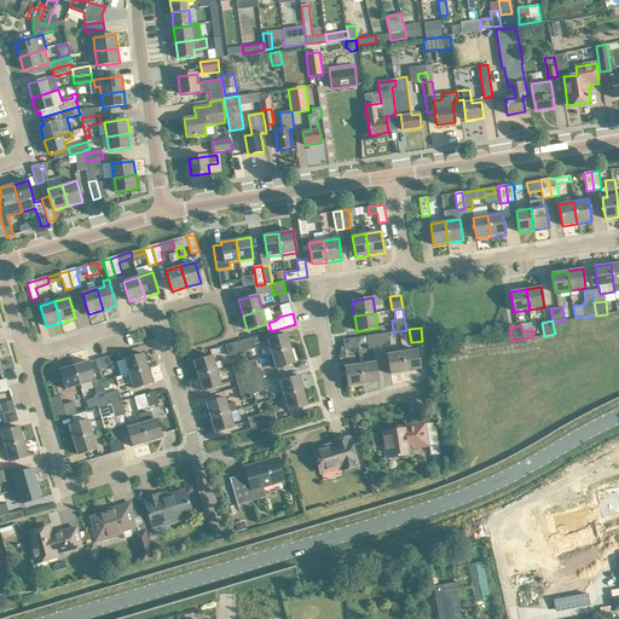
[(391,346),(388,333),(377,335),(380,348),(391,346)]
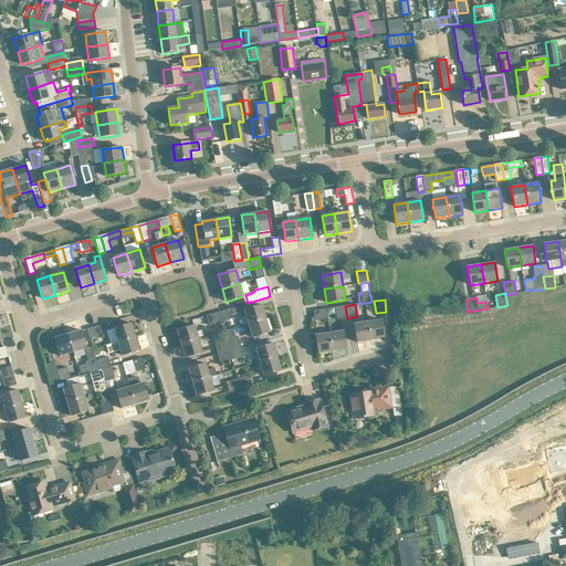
[(247,316),(241,318),(243,326),(266,318),(262,305),(244,311),(247,316)]
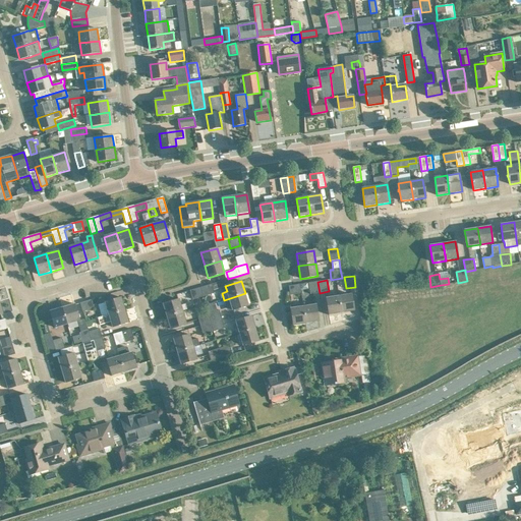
[(310,294),(320,293),(317,282),(308,283),(310,294)]
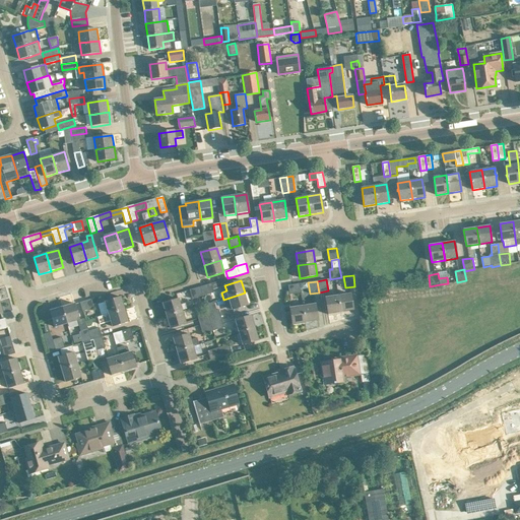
[(200,286),(203,296),(207,295),(210,294),(213,293),(211,283),(200,286)]
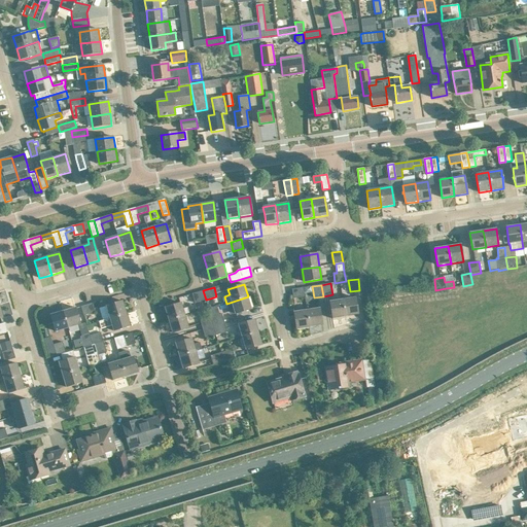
[(304,287),(302,288),(292,289),(293,299),(305,297),(304,287)]
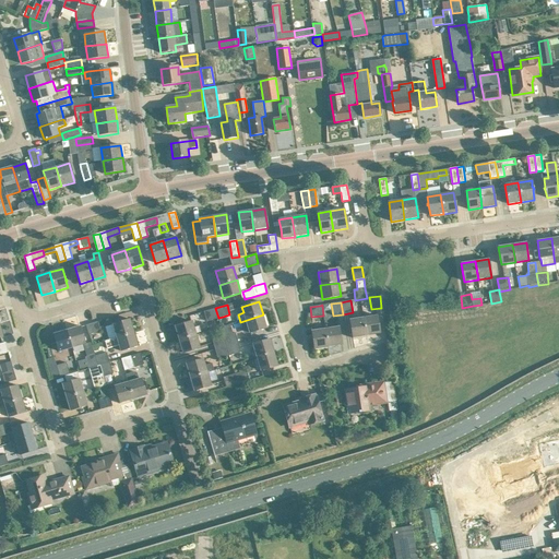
[(215,308),(203,312),(206,322),(218,318),(215,308)]
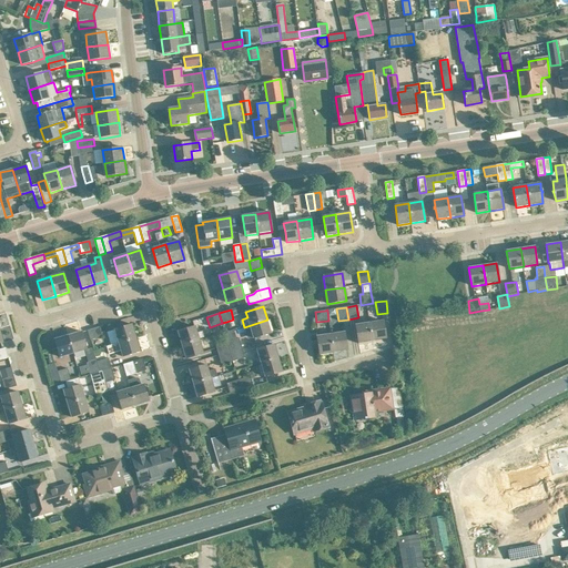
[(267,320),(244,327),(246,334),(252,332),(254,338),(272,333),(267,320)]
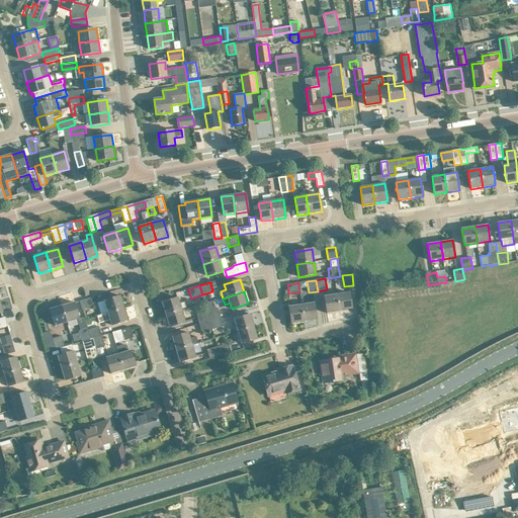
[(337,294),(339,312),(352,310),(349,292),(337,294)]
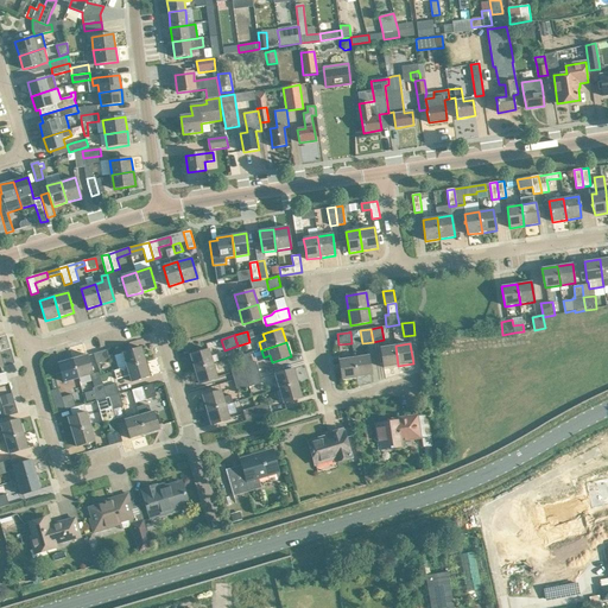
[(398,366),(396,346),(380,348),(384,368),(398,366)]
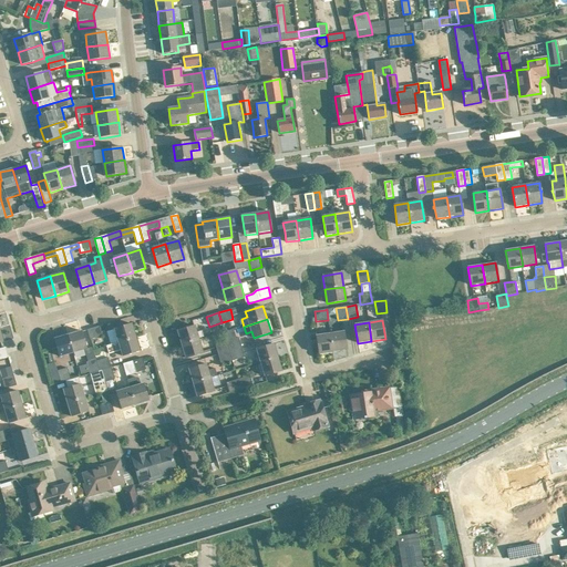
[(111,344),(119,342),(119,343),(136,338),(132,325),(114,329),(106,332),(111,344)]
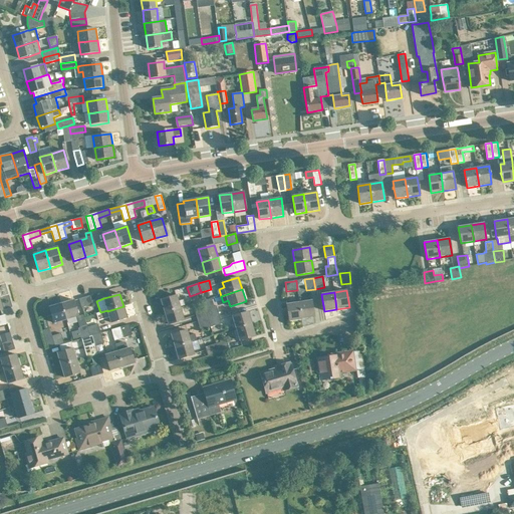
[(212,303),(221,301),(219,294),(211,296),(212,303)]
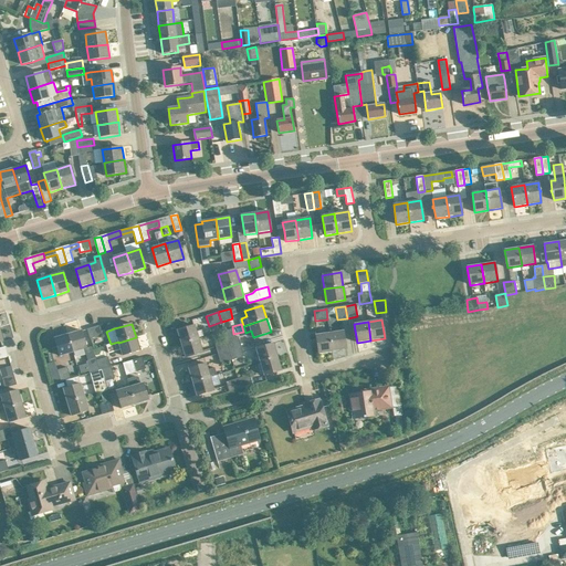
[(198,339),(195,325),(177,331),(180,345),(198,339)]
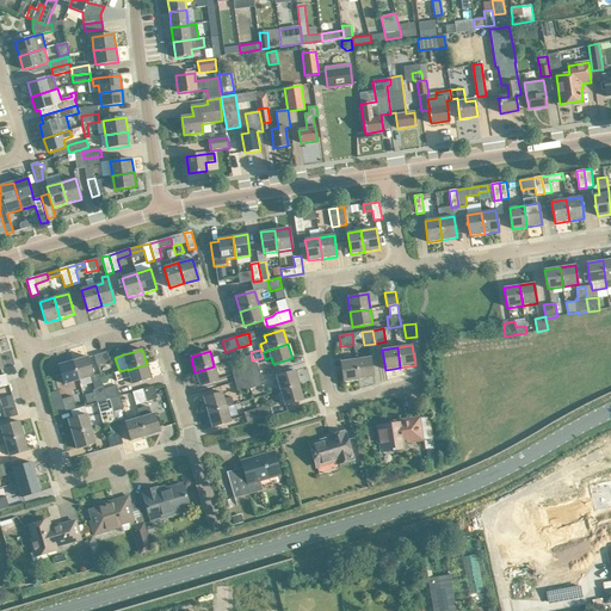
[(100,353),(94,356),(97,366),(104,364),(110,363),(106,352),(100,353)]
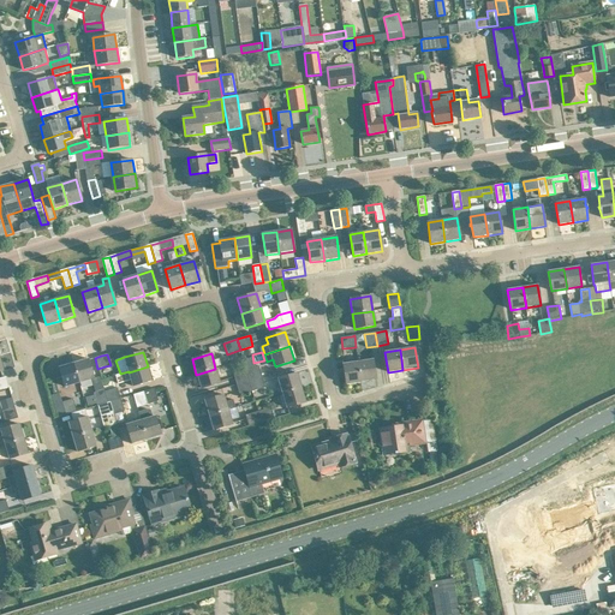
[(88,359),(73,363),(79,382),(94,378),(88,359)]
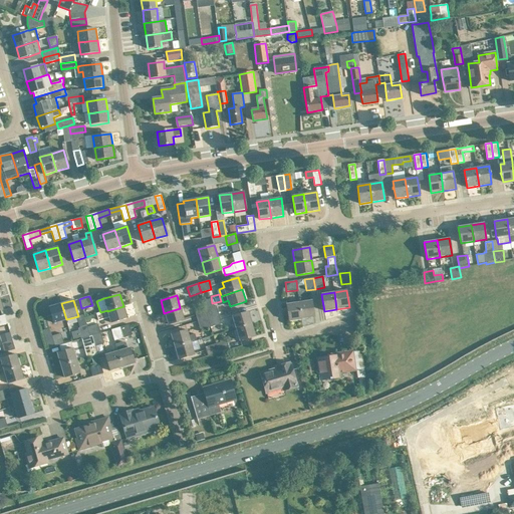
[(314,317),(312,301),(299,302),(301,319),(314,317)]
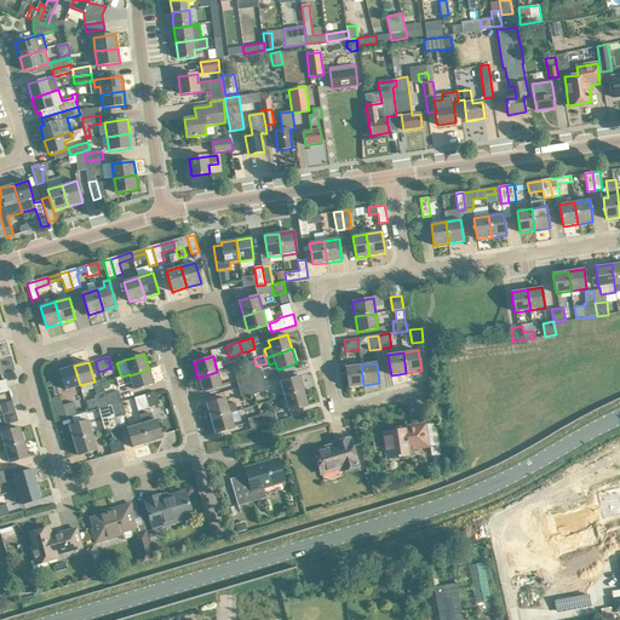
[(363,385),(361,365),(345,367),(349,388),(363,385)]
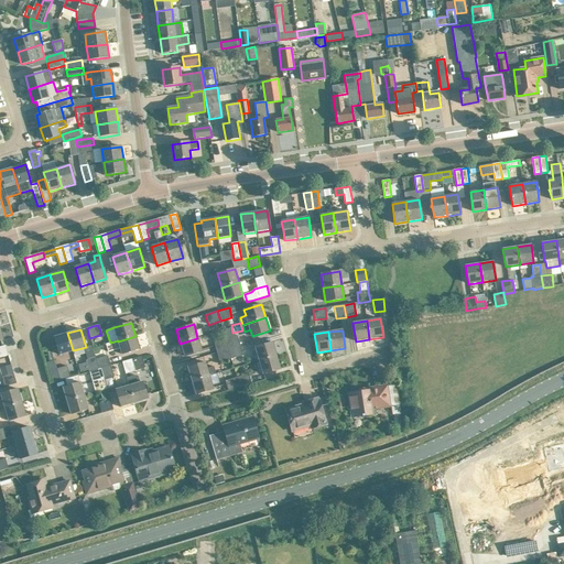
[(73,350),(67,333),(54,337),(60,355),(73,350)]
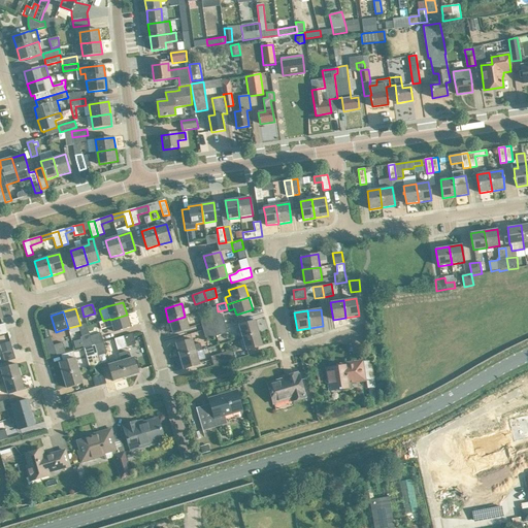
[(131,327),(127,315),(110,320),(110,319),(99,322),(101,329),(112,326),(114,332),(131,327)]
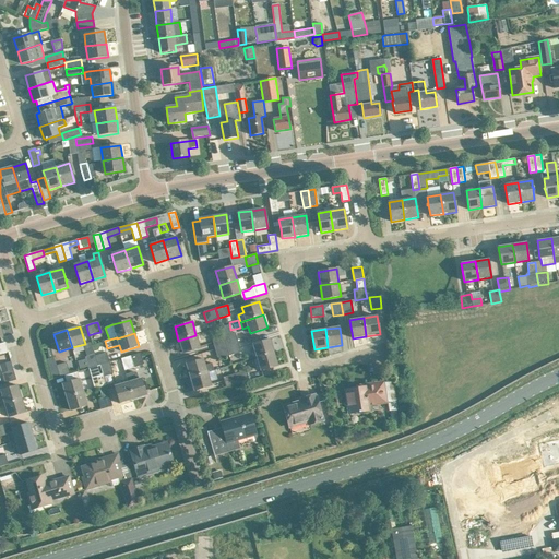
[(227,346),(238,343),(236,333),(224,336),(227,346)]
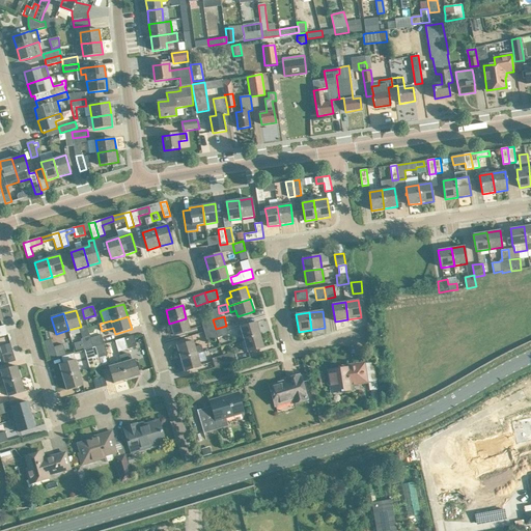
[(186,318),(169,324),(173,335),(190,331),(186,318)]
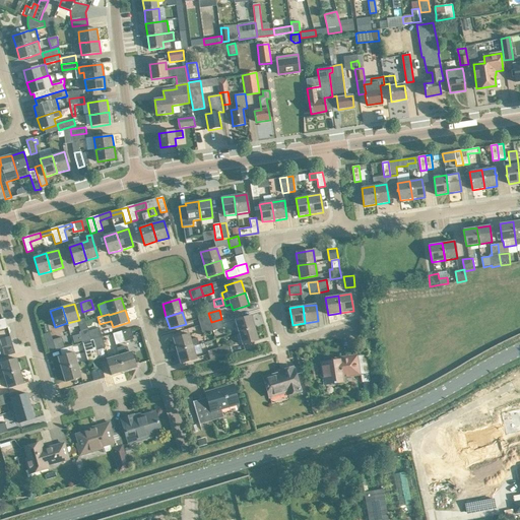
[(208,313),(197,316),(200,325),(211,322),(208,313)]
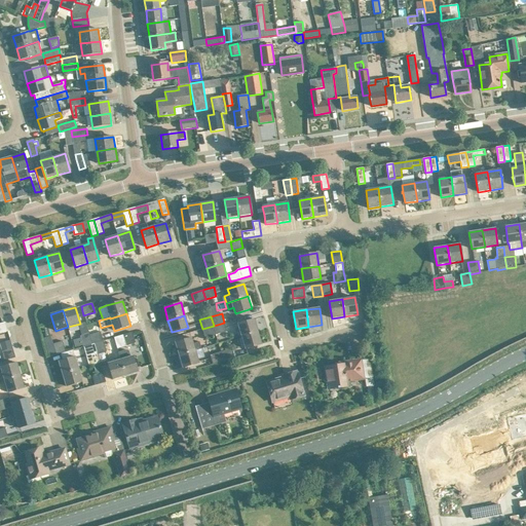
[(241,337),(258,332),(255,320),(237,324),(241,337)]
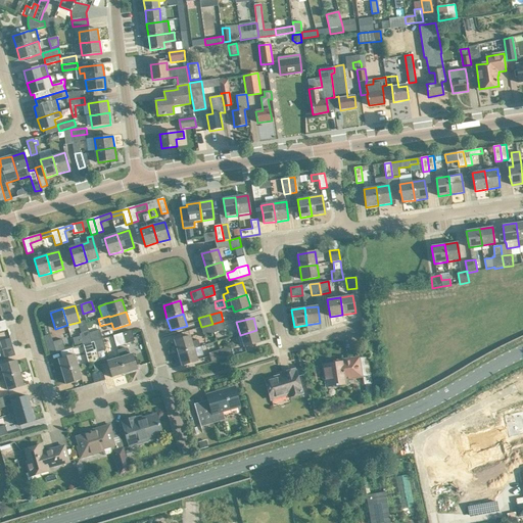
[(212,324),(215,333),(226,330),(223,321),(212,324)]
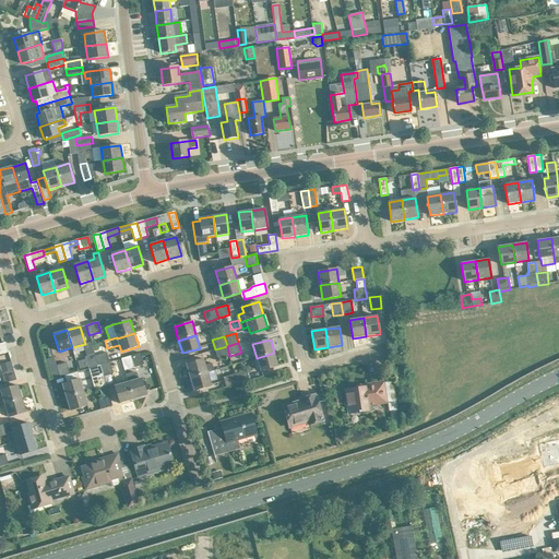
[(227,346),(215,349),(218,359),(229,356),(227,346)]
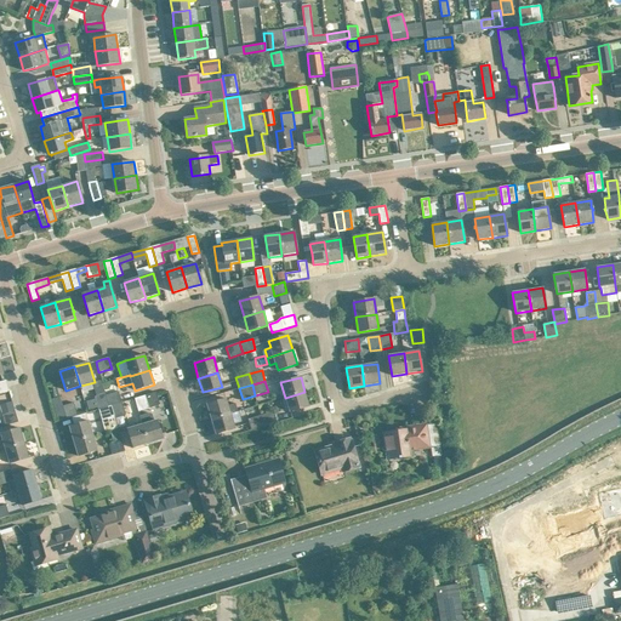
[(107,396),(109,406),(112,405),(113,408),(123,404),(119,392),(107,396)]
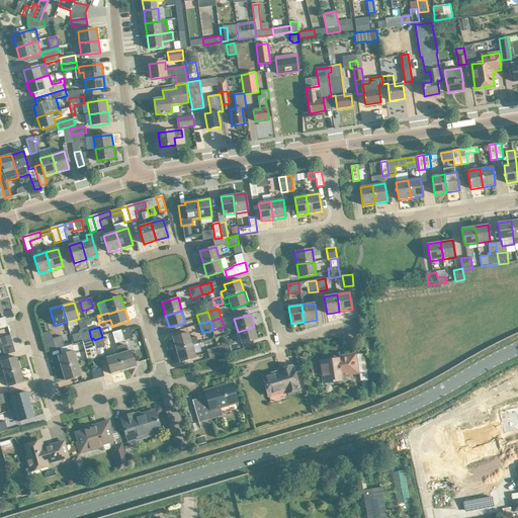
[(130,327),(120,330),(124,341),(134,338),(130,327)]
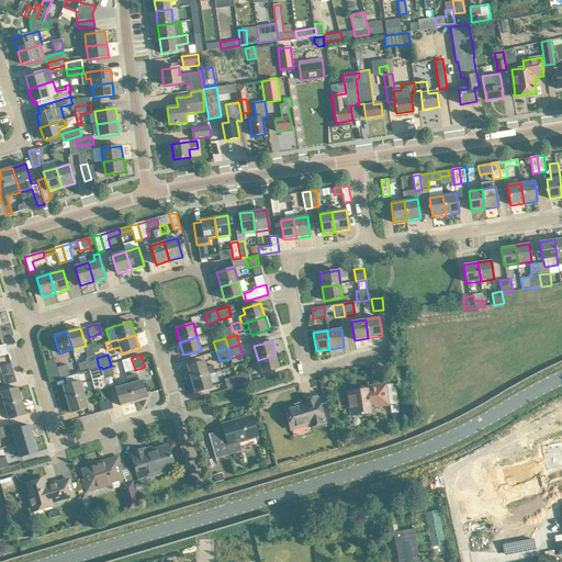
[(262,373),(280,368),(276,355),(258,360),(262,373)]
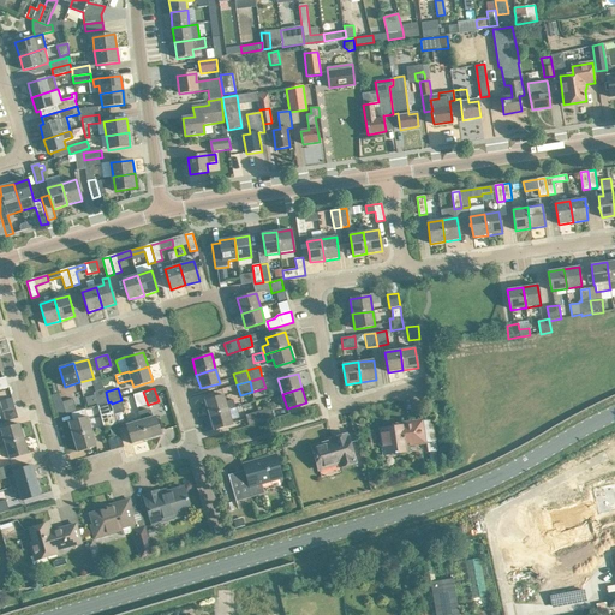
[(97,406),(99,405),(108,402),(106,392),(105,389),(94,393),(97,406)]
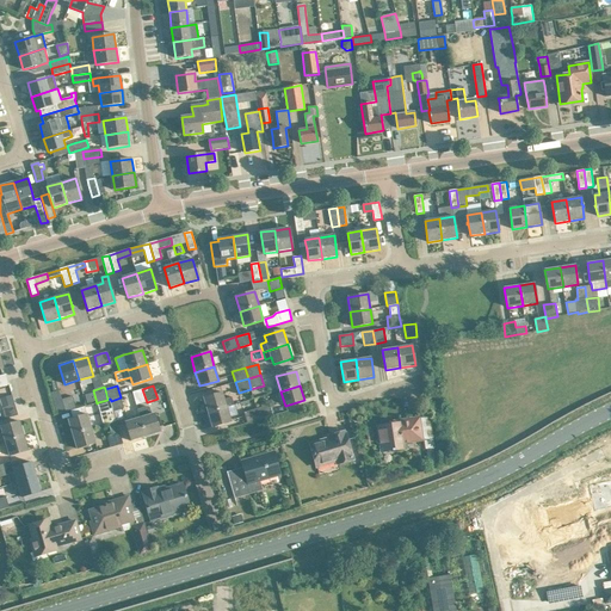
[(222,393),(203,399),(208,414),(227,408),(227,407),(234,405),(232,396),(224,399),(222,393)]
